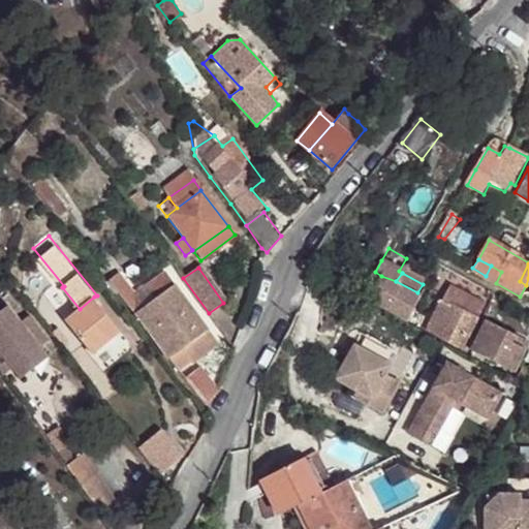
[(118,276),(109,282),(135,317),(138,316),(145,310),(118,276)]
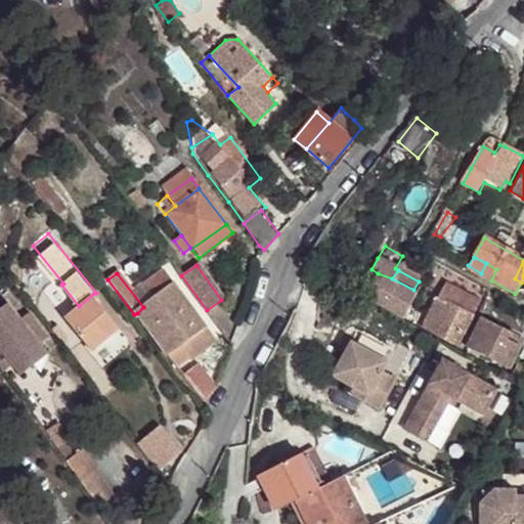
[(410,305),(417,295),(413,290),(392,278),(378,273),(369,289),(387,301),(382,308),(402,320),(404,316),(410,305)]
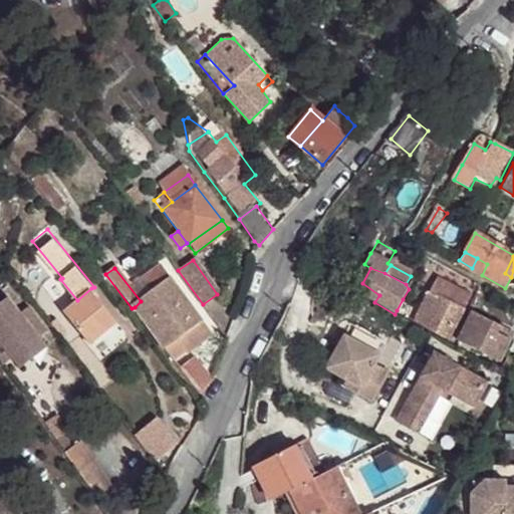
[(141,301),(135,307),(175,359),(185,351),(187,352),(211,333),(169,279),(141,301)]
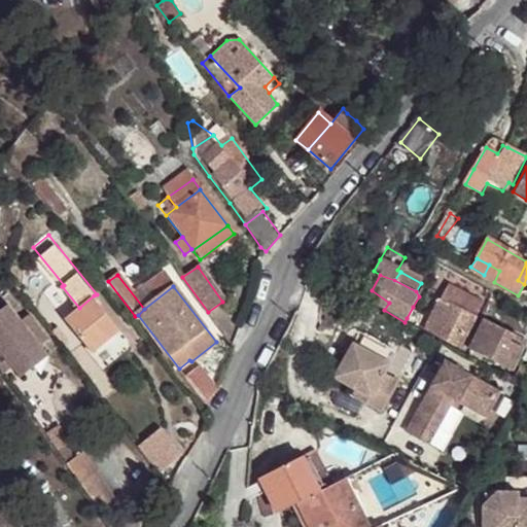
[(458,287),(449,304),(475,318),(484,303),(458,287)]
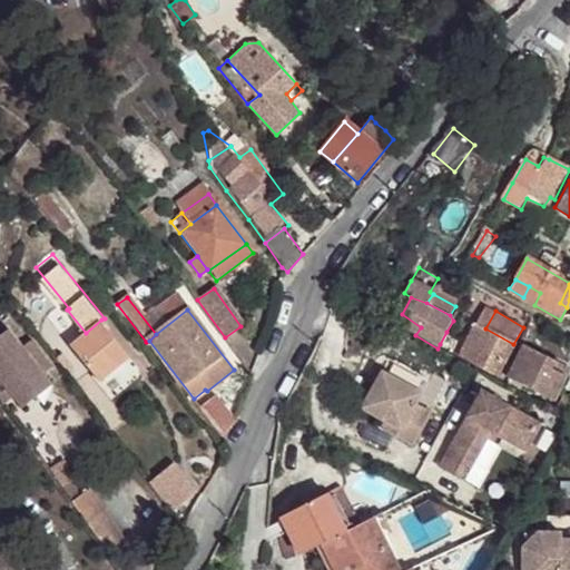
[(402,314),(396,323),(415,335),(421,327),(402,314)]
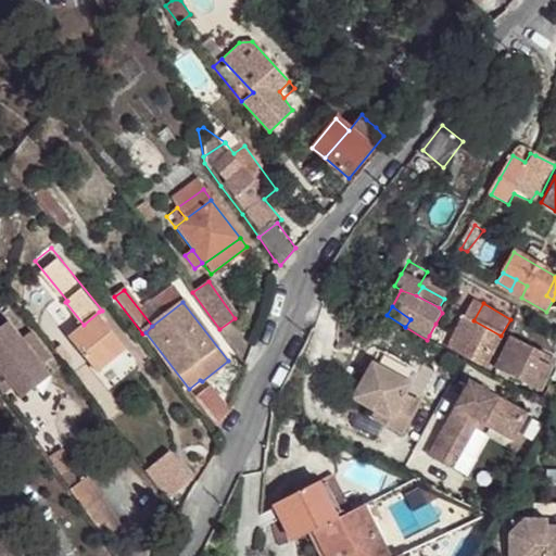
[(126,346),(99,312),(84,325),(70,336),(97,369),(126,346)]
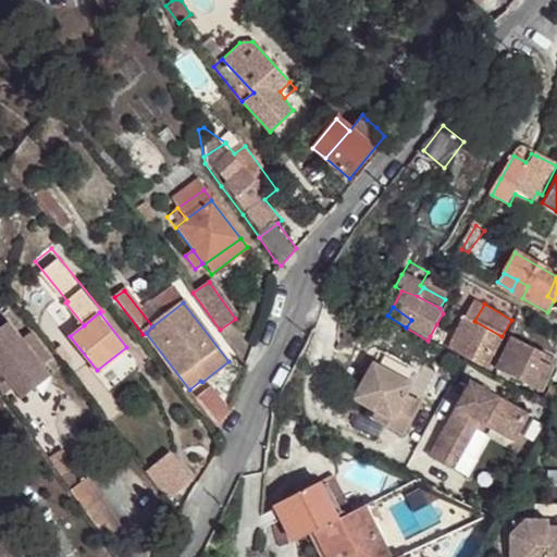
[(47,379),(53,374),(45,362),(53,357),(34,331),(24,337),(11,320),(0,326),(0,386),(5,394),(15,386),(23,397),(39,385),(47,379)]
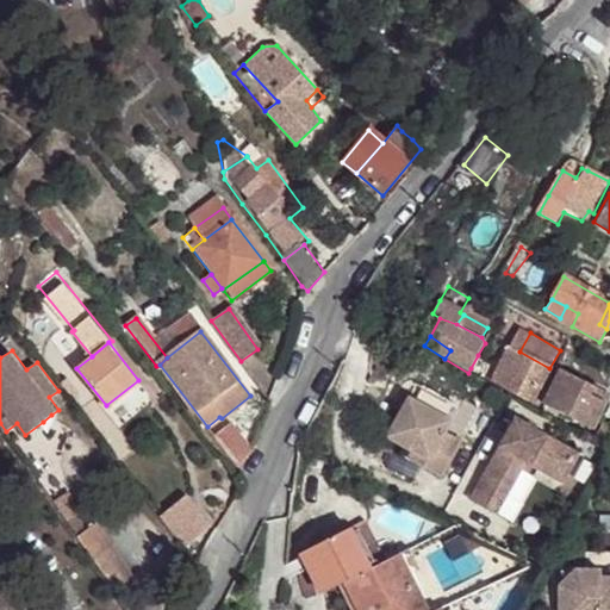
[(514,396),(530,404),(539,387),(549,368),(520,352),(508,374),(521,383),(514,396)]
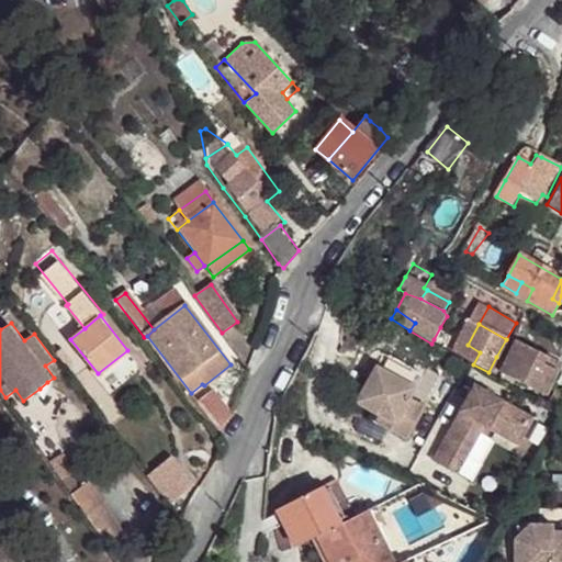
[(446,330),(440,327),(434,339),(439,343),(446,330)]
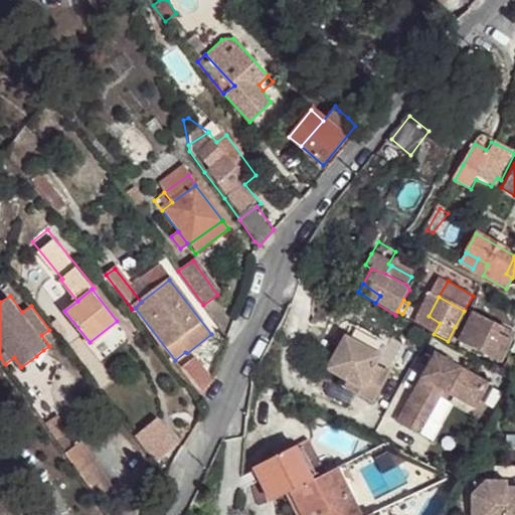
[(472,314),(463,334),(457,342),(499,366),(511,344),(497,336),(501,330),(472,314)]
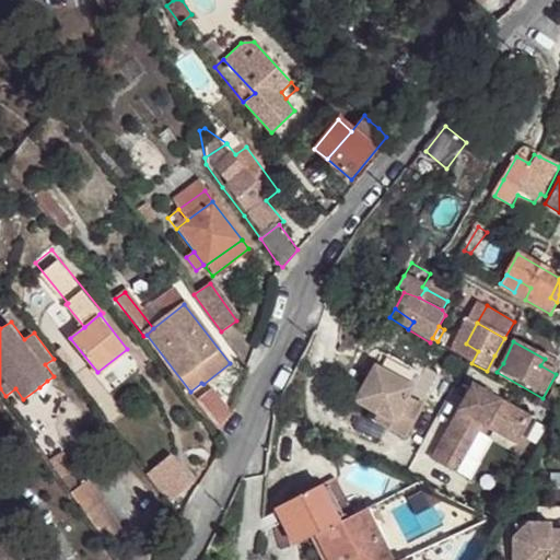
[(459,356),(471,363),(478,351),(466,343),(459,356)]
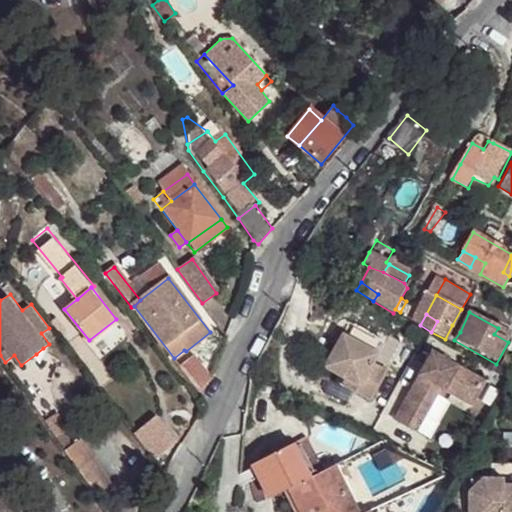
[(449,341),(456,328),(452,325),(445,339),(449,341)]
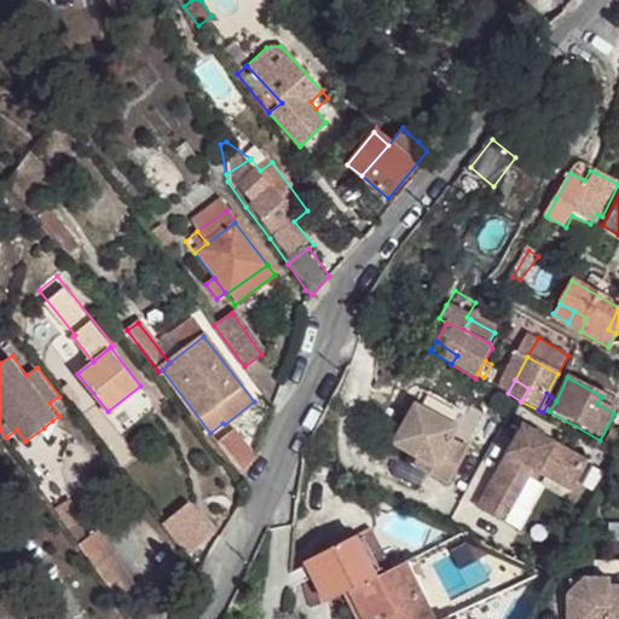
[(460,426),(416,403),(394,443),(421,456),(435,464),(432,472),(452,482),(470,450),(452,439),(460,426)]
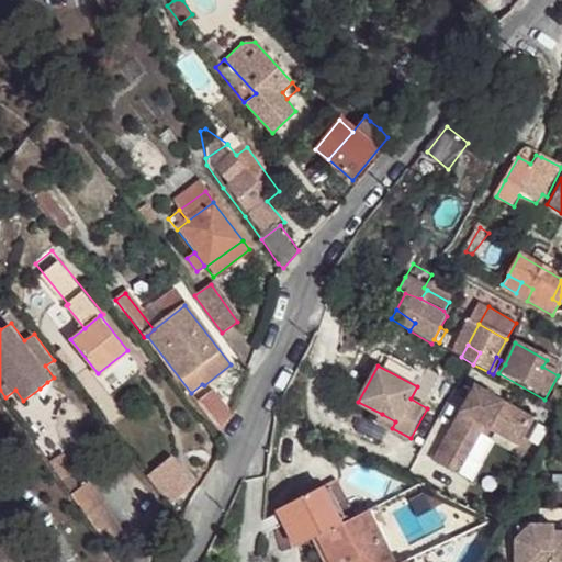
[(48,388),(54,378),(47,382),(40,389),(45,397),(48,388)]
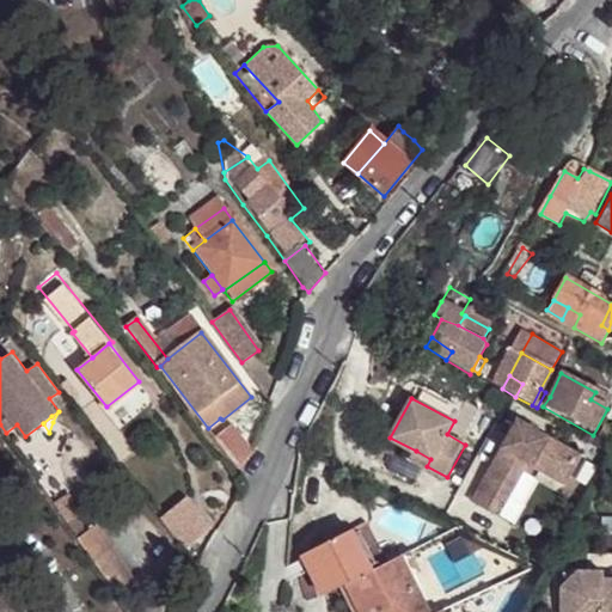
[(220,418),(208,428),(209,429),(222,420),(220,418)]
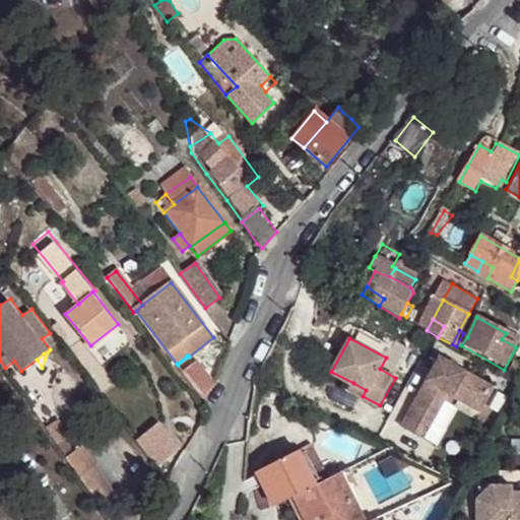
[(451,398),(477,413),(491,391),(439,360),(398,429),(420,442),(443,403),(447,406),(451,398)]
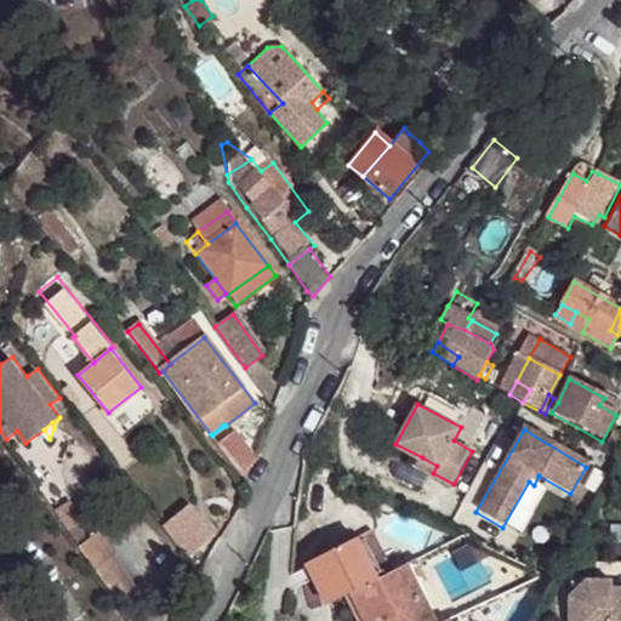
[(232,432),(215,445),(237,473),(254,460),(232,432)]
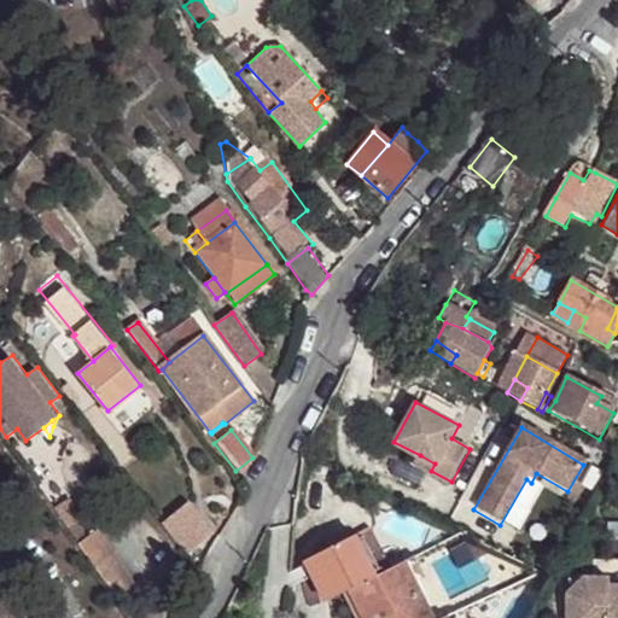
[(420,455),(415,464),(431,471),(435,464),(420,455)]
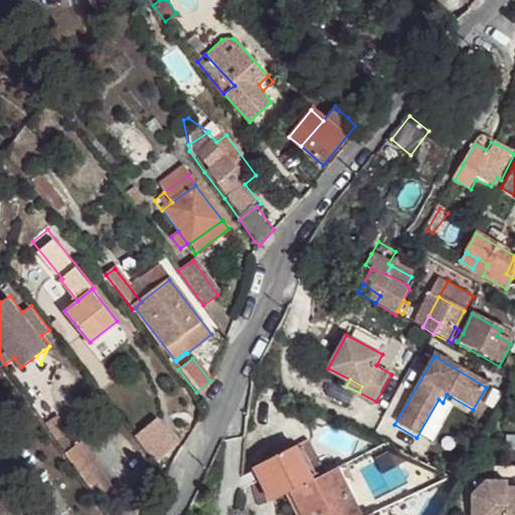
[(154,418),(133,439),(151,457),(172,437),(154,418)]
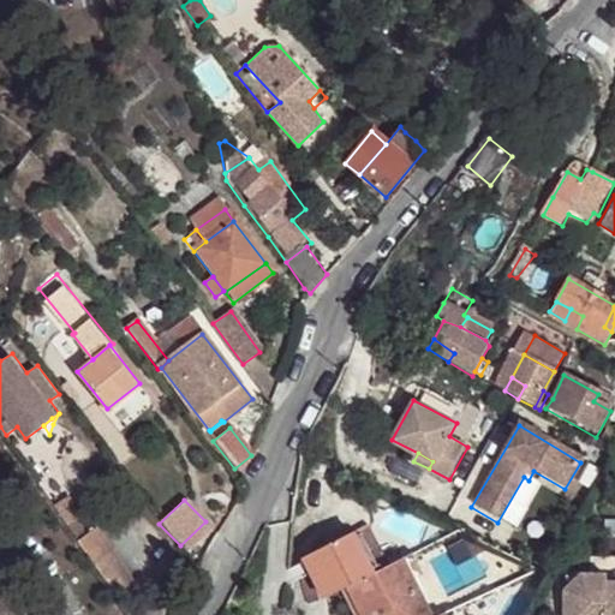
[(90,532),(78,542),(91,562),(106,554),(90,532)]
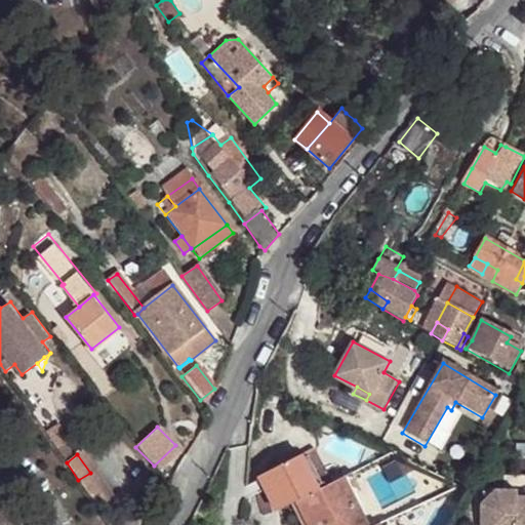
[(279,510),(294,502),(319,491),(303,458),(264,476),(279,510)]
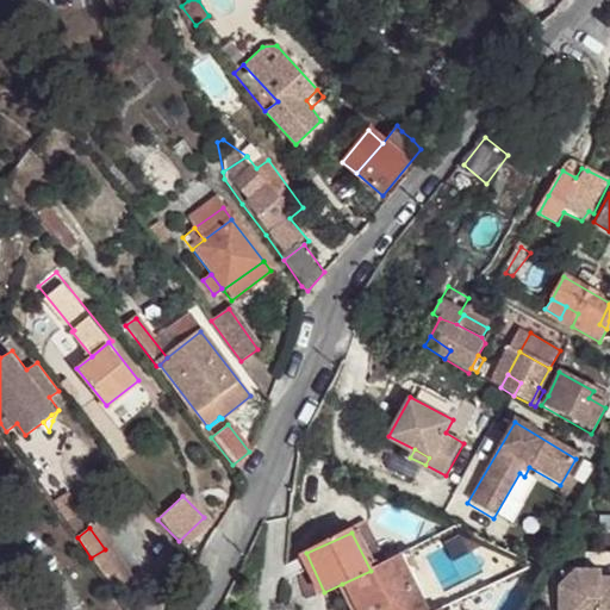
[(91,558),(128,607),(148,592),(112,545),(105,549),(91,558)]
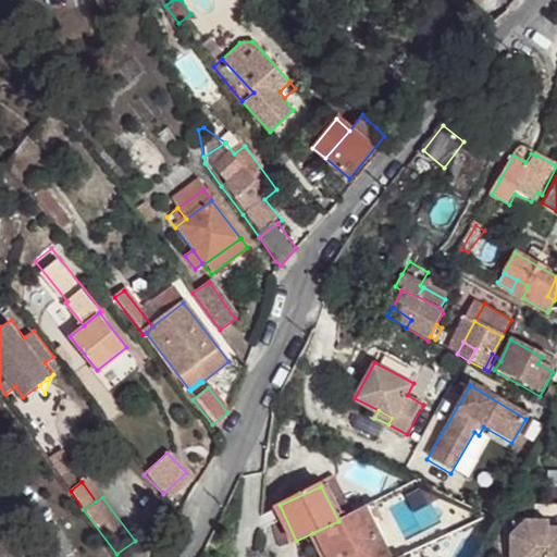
[(338,521),(312,533),(322,556),(388,556),(367,508),(338,521)]
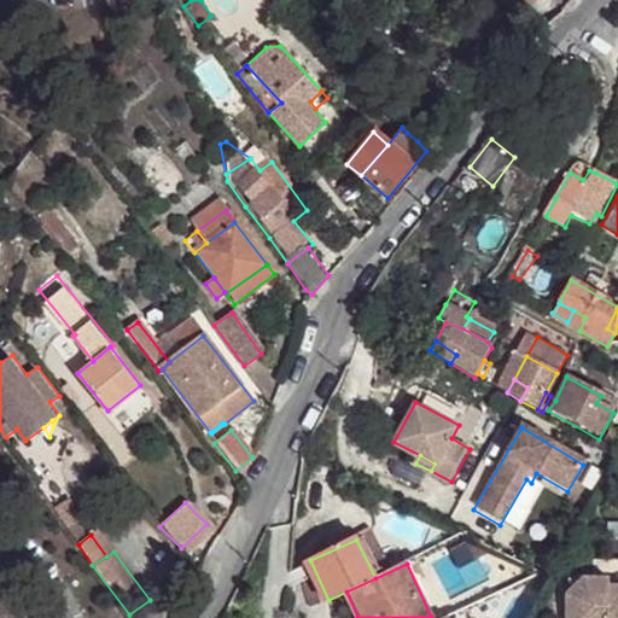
[(610,581),(569,579),(566,617),(617,617),(617,588),(610,589),(610,581)]
